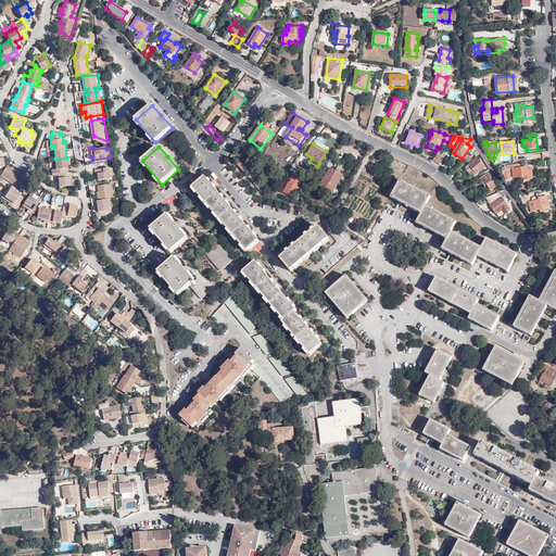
[(468,155),(470,158),(478,150),(476,148),(468,155)]
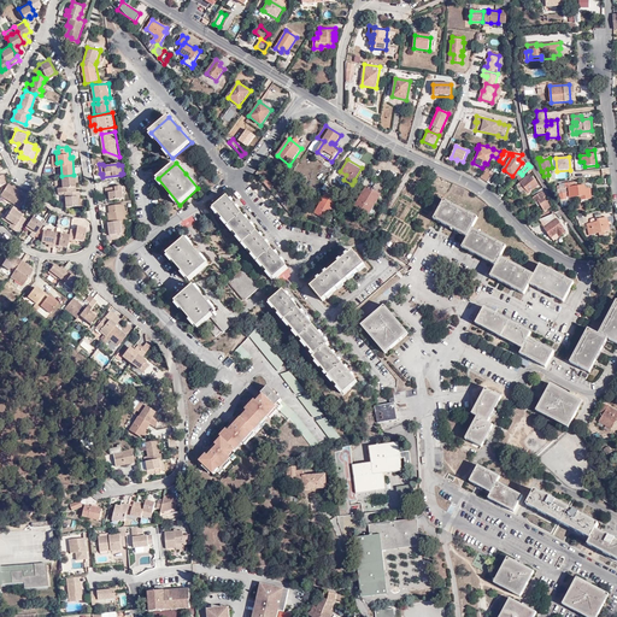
[(524,177),(532,170),(530,166),(522,175),(524,177)]
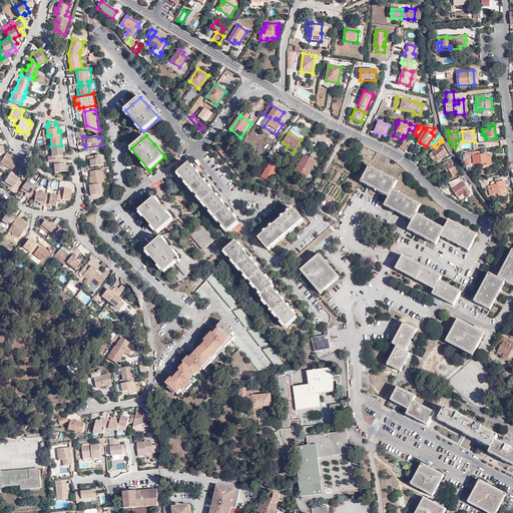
[(62,149),(62,145),(61,145),(51,146),(51,152),(47,152),(48,157),(52,156),(53,160),(54,169),(65,168),(63,159),(66,159),(66,155),(63,155),(62,149)]
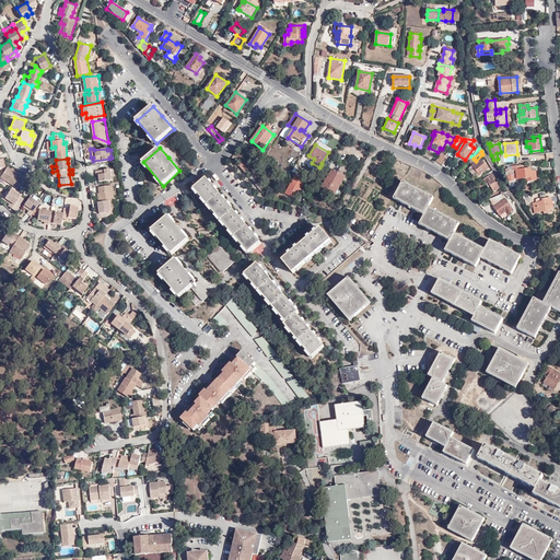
[(489,167),(481,159),(470,167),(478,177),(489,167)]
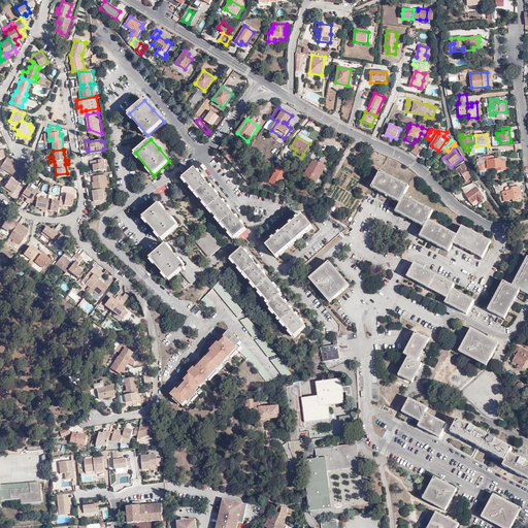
[(228,154),(225,156),(230,163),(234,160),(228,154)]
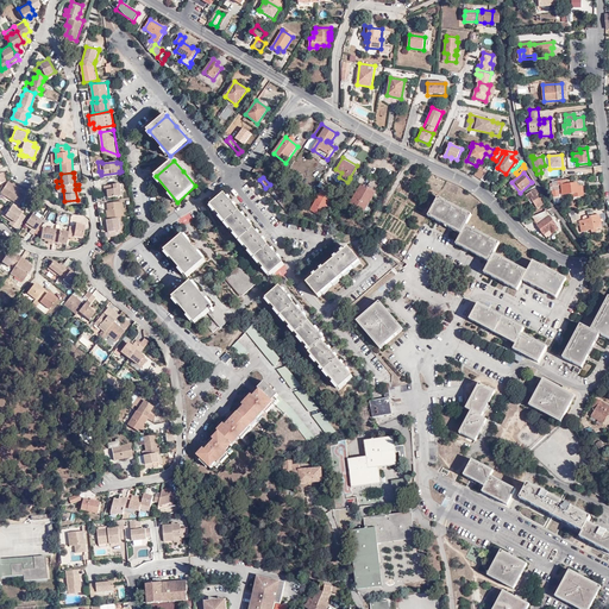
[(584,195),(582,184),(577,186),(577,182),(567,183),(567,179),(552,181),(552,186),(553,186),(554,190),(560,190),(560,184),(562,184),(563,194),(572,194),(572,198),(584,195)]
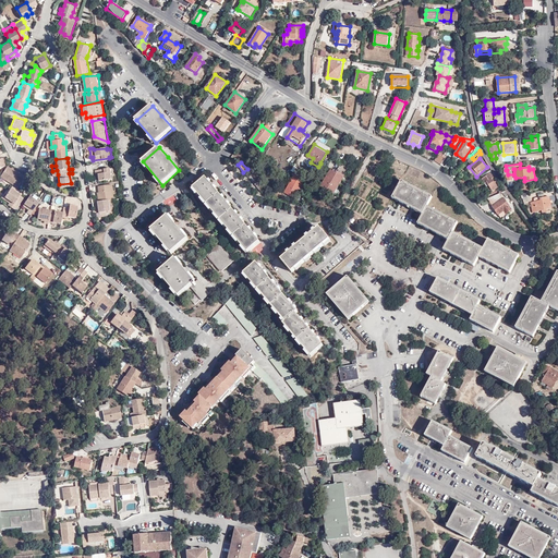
[(22,173),(8,165),(2,174),(13,182),(15,180),(20,183),(23,178),(20,176),(22,173)]
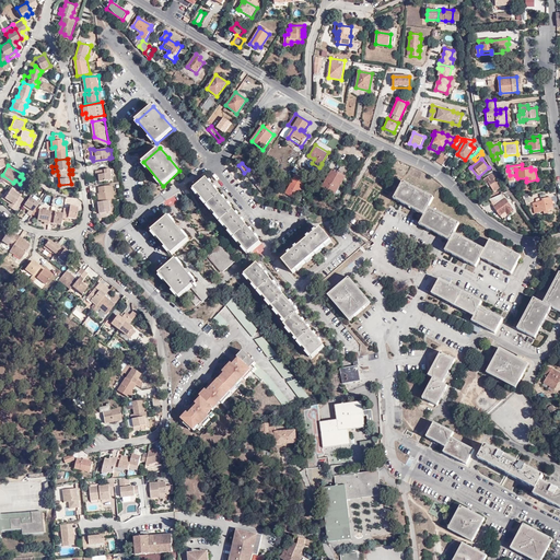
[(111,165),(95,167),(96,172),(98,172),(100,178),(113,177),(111,165)]
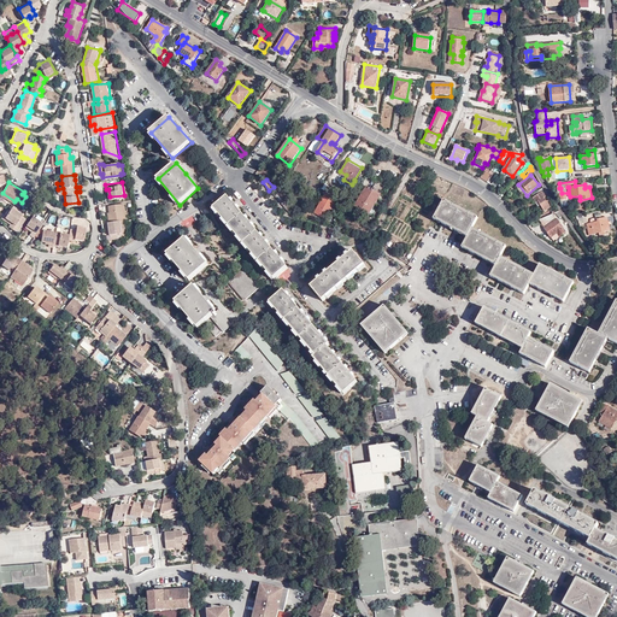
[(331,192),(334,188),(329,186),(325,192),(327,192),(315,213),(327,219),(336,200),(334,200),(338,195),(331,192)]
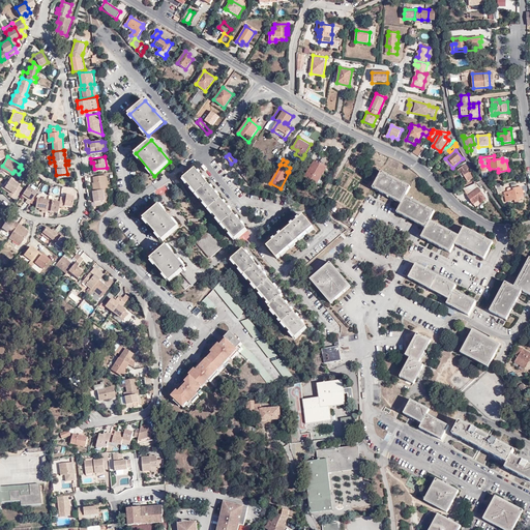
[(315,185),(325,167),(315,162),(305,178),(311,181),(310,182),(315,185)]
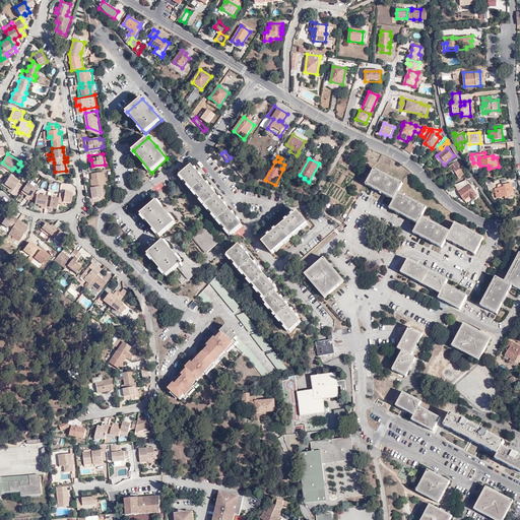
[(465,175),(457,161),(449,167),(452,171),(453,170),(459,179),(465,175)]
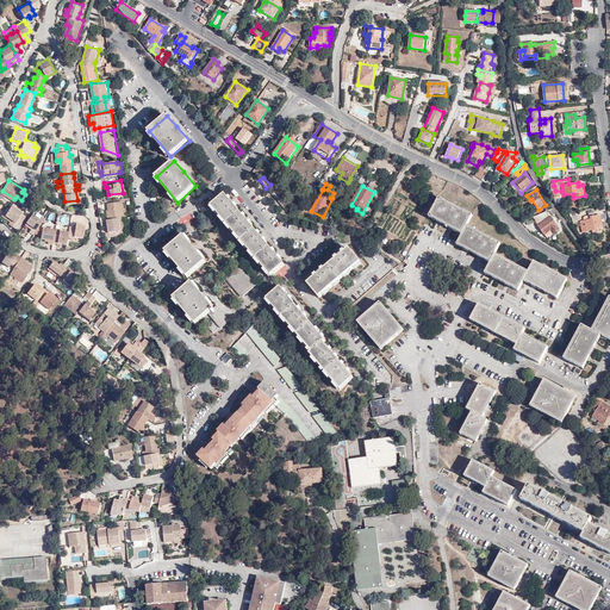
[(378,194),(374,192),(362,213),(365,215),(366,213),(368,216),(374,205),(372,204),(378,194)]
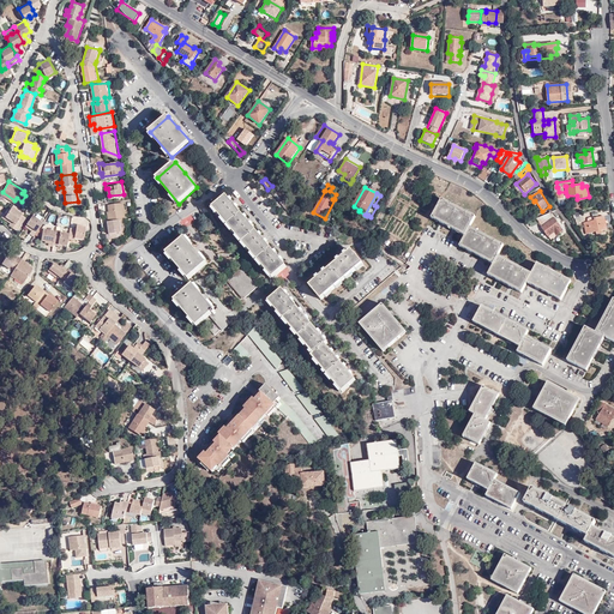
[(233,203),(227,196),(214,206),(274,277),(287,265),(277,254),(262,236),(246,218),(233,203)]
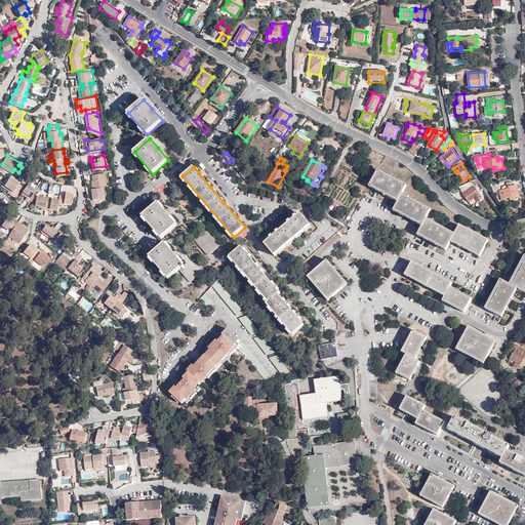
[(416,235),(423,239),(431,243),(439,247),(446,251),(450,242),(457,246),(465,250),(472,253),(479,257),(488,241),(459,226),(454,235),(426,218),(431,209),(402,194),(406,186),(378,170),(369,187),(376,191),(384,194),(391,198),(398,202),(393,211),(400,214),(407,218),(414,223),(421,226),(416,235)]
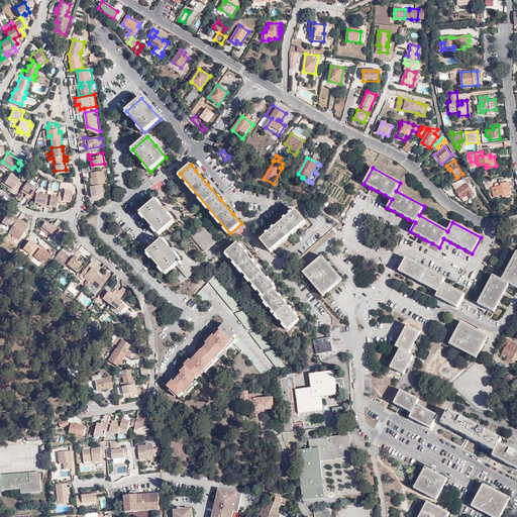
[(105,169),(91,171),(92,177),(91,177),(92,184),(102,183),(105,183),(107,182),(105,169)]
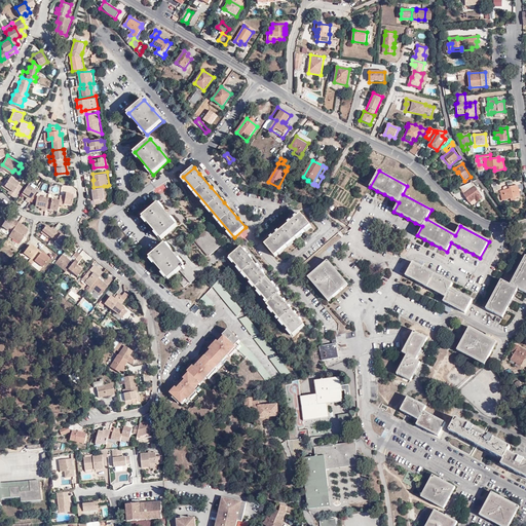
[(23,185),(24,184),(21,181),(12,175),(5,184),(11,189),(8,193),(10,194),(12,191),(17,194),(23,185)]
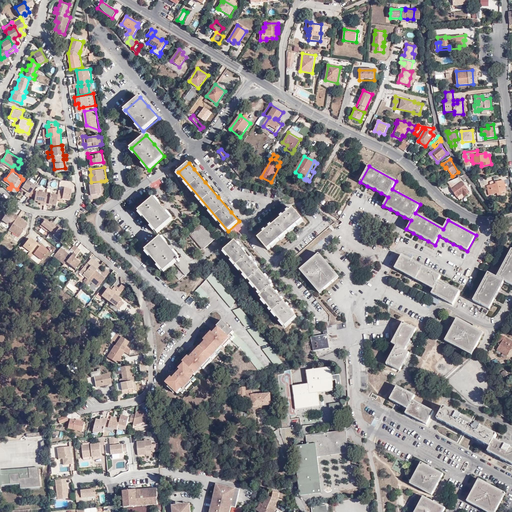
[(471,191),(461,177),(447,183),(458,199),(471,191)]
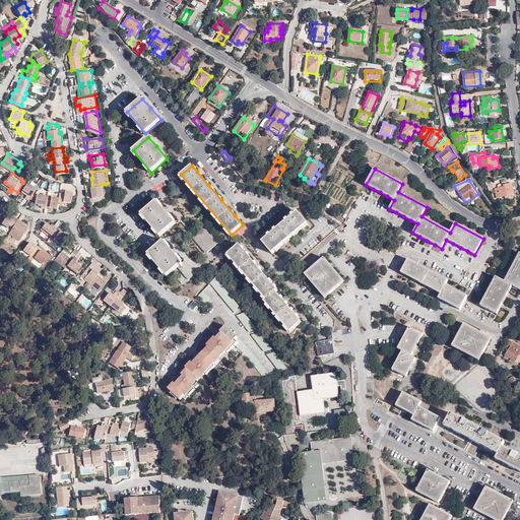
[(38,188),(28,182),(23,189),(28,192),(27,195),(25,197),(29,200),(38,188)]
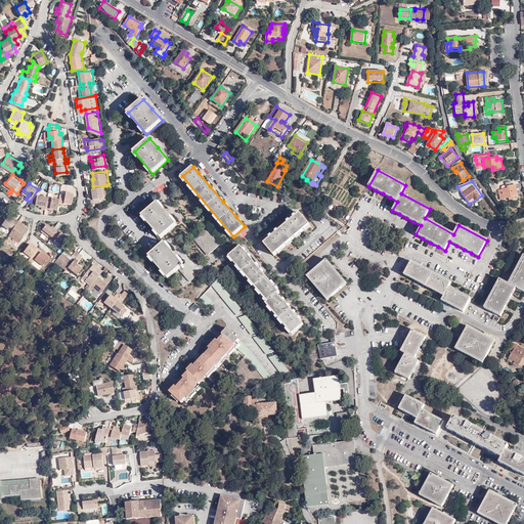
[(93,186),(89,187),(90,192),(92,192),(93,199),(104,197),(103,185),(93,186)]
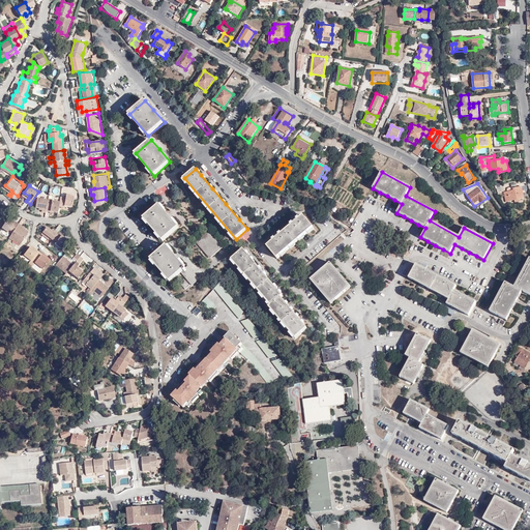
[(108,187),(105,187),(106,199),(95,201),(95,204),(106,203),(109,199),(109,198),(108,187)]
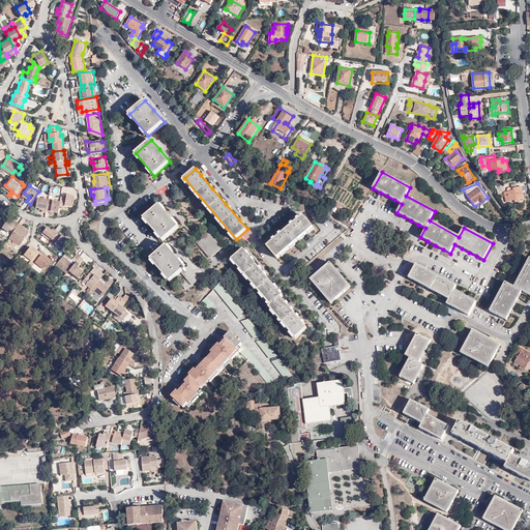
[(524,199),(522,187),(512,188),(511,187),(508,188),(507,189),(507,192),(503,193),(506,203),(514,201),(514,203),(520,202),(519,200),(524,199)]
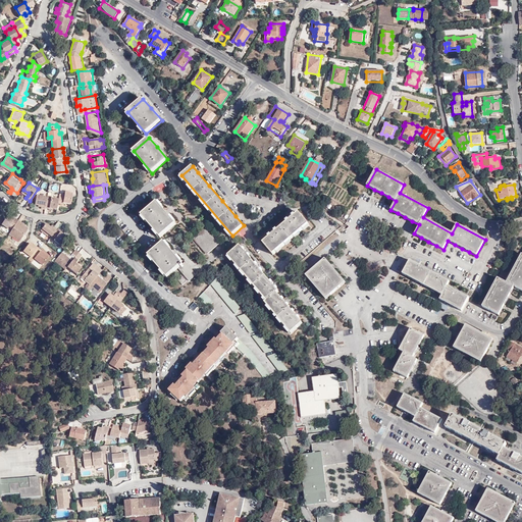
[(59,195),(49,193),(49,195),(47,206),(59,207),(60,202),(64,202),(65,200),(72,201),(73,191),(65,190),(64,194),(59,193),(59,195)]
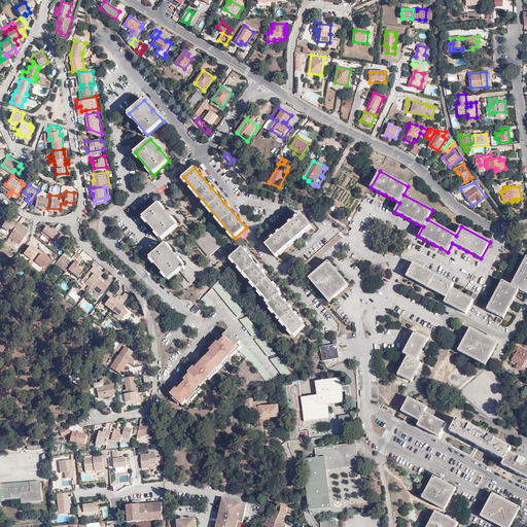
[(47,208),(49,197),(38,195),(36,204),(42,205),(41,208),(47,209),(47,208)]
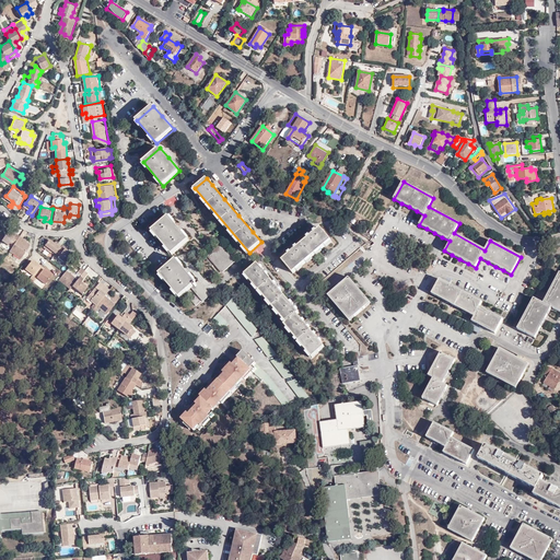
[(178,228),(170,217),(152,231),(172,254),(189,240),(178,228)]
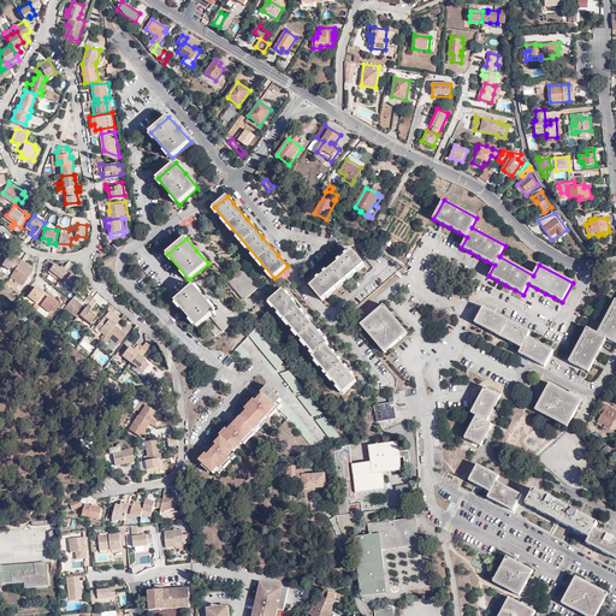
[(365,265),(353,250),(343,259),(324,274),(311,286),(323,301),(365,265)]
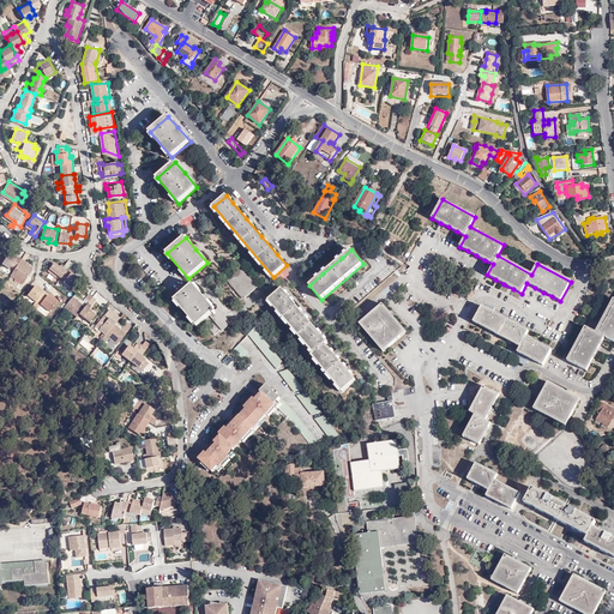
[(18,256),(12,251),(4,262),(12,266),(14,264),(17,266),(24,258),(19,254),(18,256)]
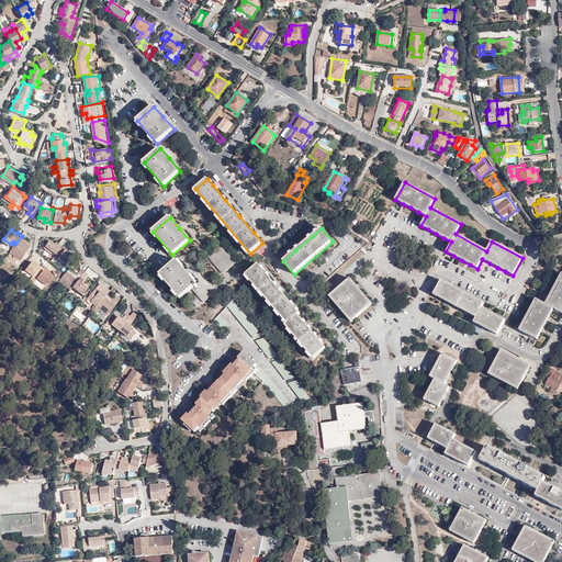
[(25,238),(22,236),(15,244),(12,249),(23,257),(32,245),(29,243),(23,239),(25,238)]
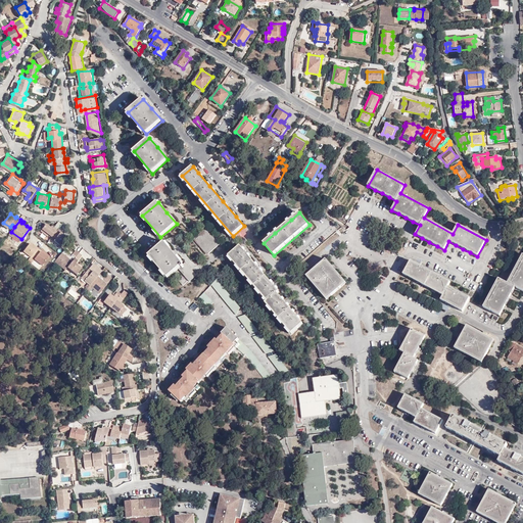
[(55,234),(57,232),(47,224),(42,231),(48,236),(49,235),(53,237),(55,234)]
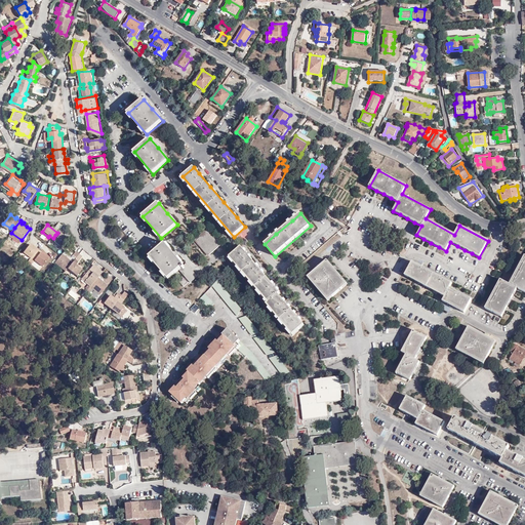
[(201,242),(211,253),(220,244),(208,229),(195,240),(198,243),(201,242)]
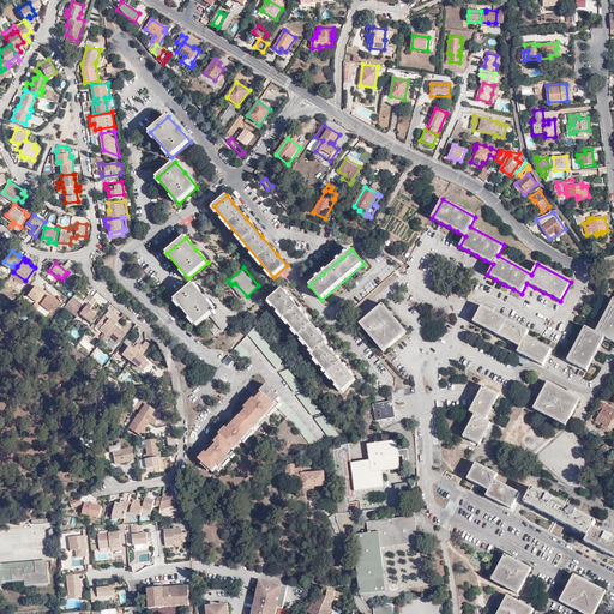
[(72,274),(68,270),(67,272),(65,275),(67,277),(64,282),(72,288),(80,278),(72,272),(72,274)]
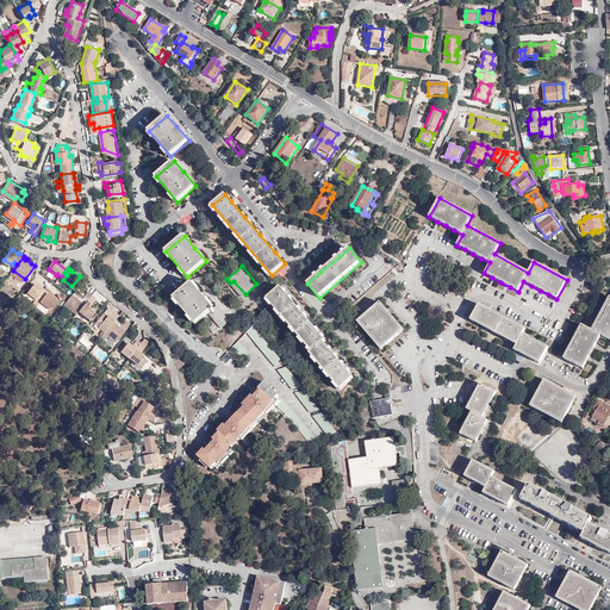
[(41,300),(50,290),(45,287),(44,288),(39,284),(37,281),(29,291),(36,297),(32,299),(38,304),(41,300)]
